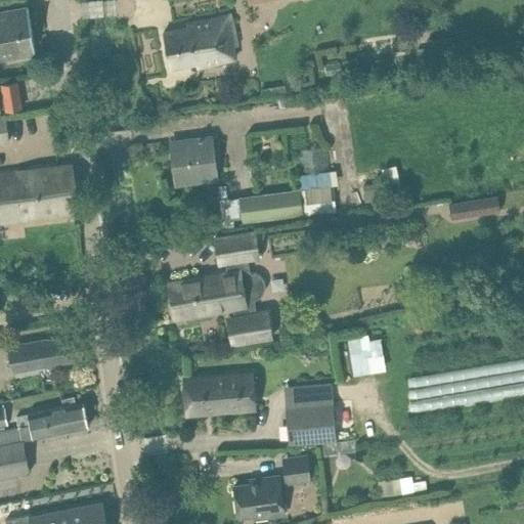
[(0,57),(36,52),(28,7),(0,11),(0,57)]
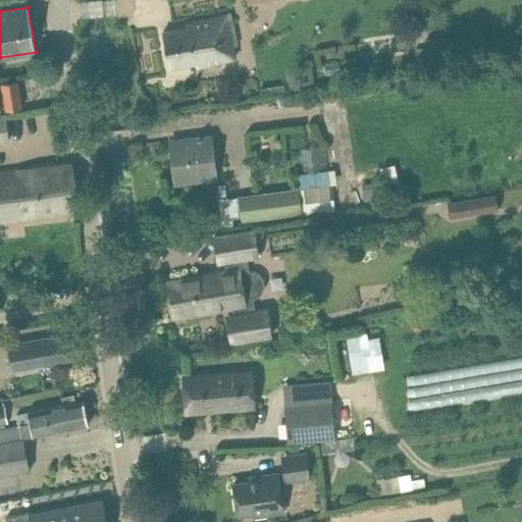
[(237,45),(229,13),(187,22),(188,27),(163,33),(170,68),(196,63),(197,67),(235,58),(231,46),(237,45)]
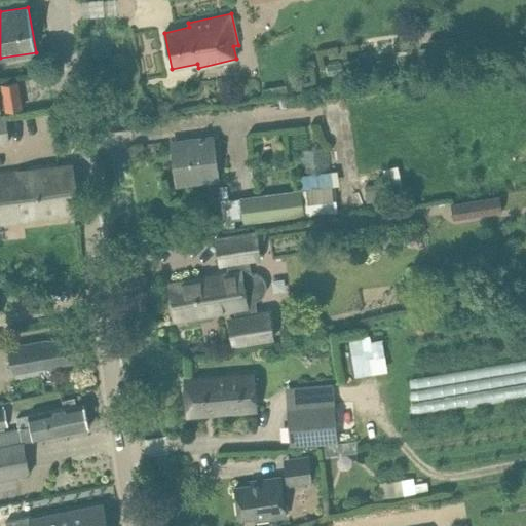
[(357,61),(345,63),(348,75),(359,73),(357,61)]
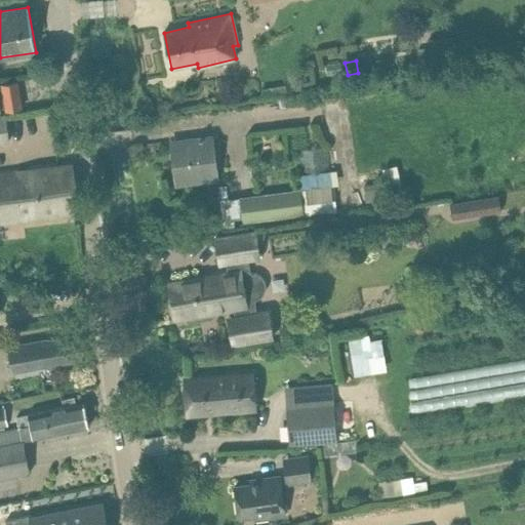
[(22,108),(17,81),(2,83),(6,111),(22,108)]
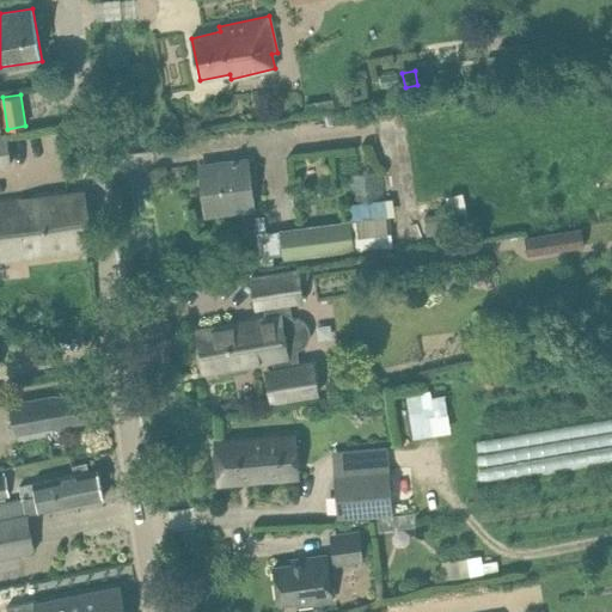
[(336,101),(307,105),(308,115),(337,110),(336,101)]
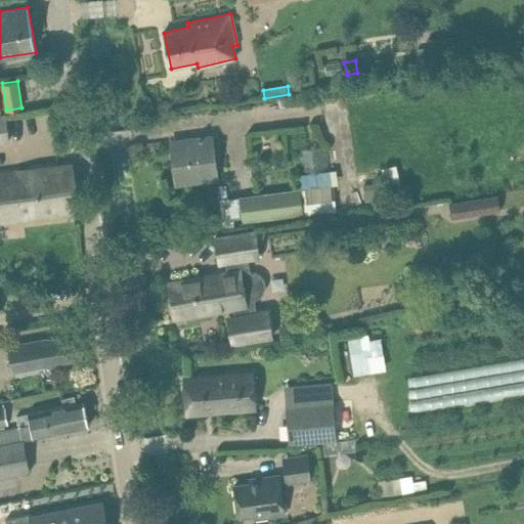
[(299,96),(279,99),(280,107),(301,104),(299,96)]
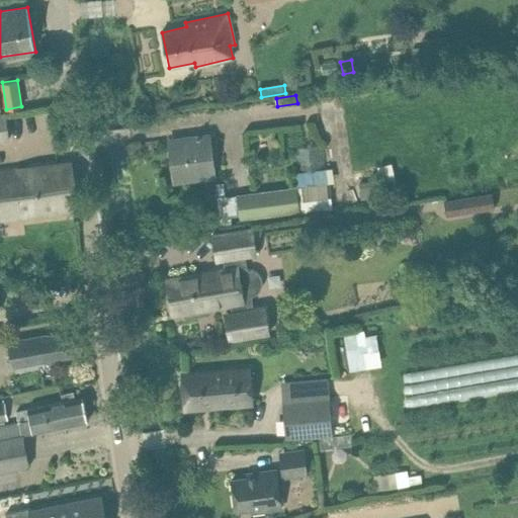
[(5,115),(0,115),(0,139),(8,138),(5,115)]
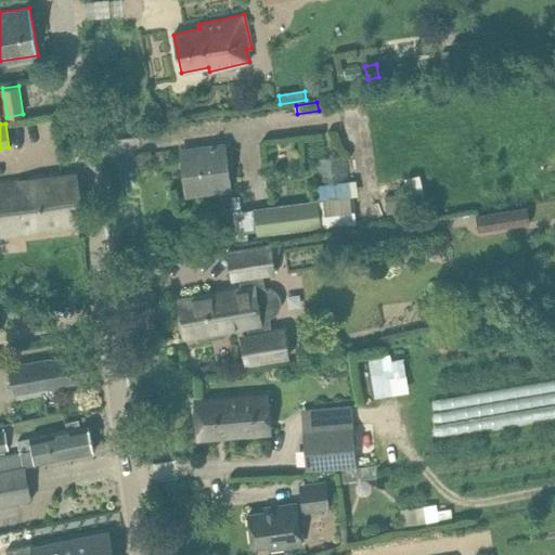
[(230,181),(224,144),(197,147),(198,157),(182,159),(185,185),(213,182),(214,192),(230,190),(230,181)]
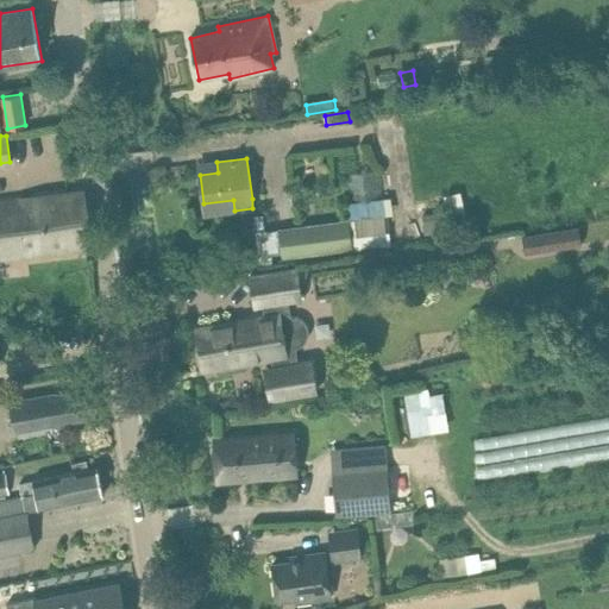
[(277,228),(255,232),(258,262),(271,261),(270,255),(280,253),(281,258),(352,249),(352,251),(390,246),(387,215),(391,214),(389,196),(382,198),(378,169),(345,174),(349,202),(346,202),(347,218),(276,227),(277,228)]
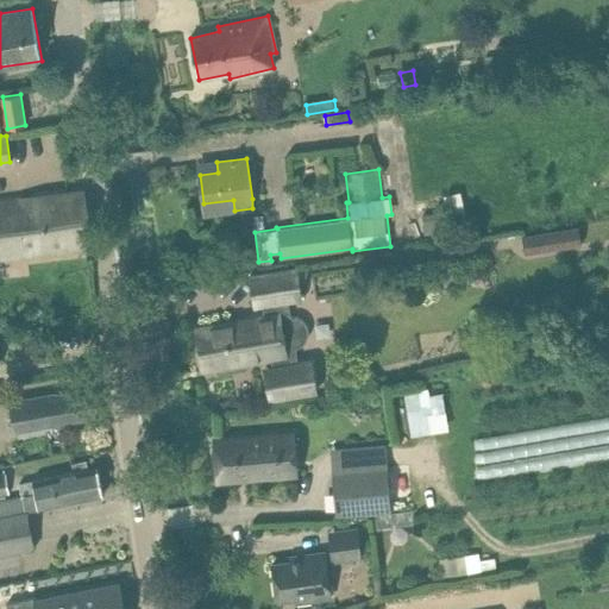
[(0,257),(87,246),(83,224),(90,223),(85,190),(0,201),(0,257)]
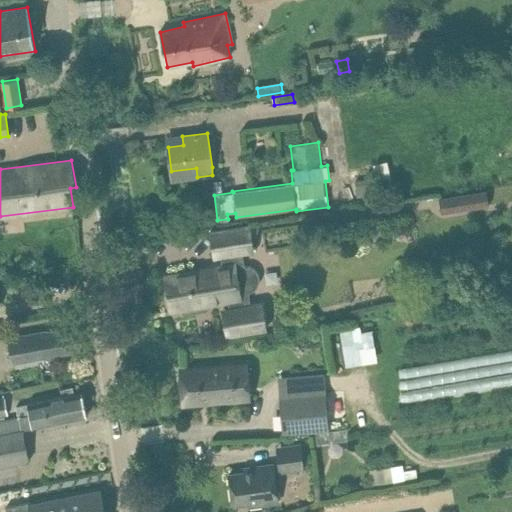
[(386,161),(372,164),(379,191),(393,187),(386,161)]
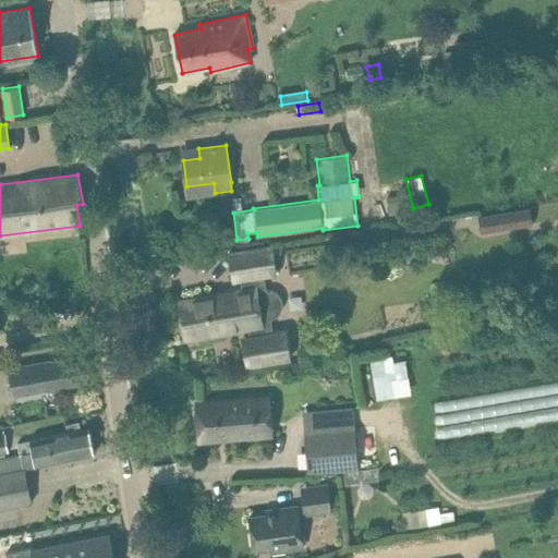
[(405,194),(386,196),(388,215),(408,213),(405,194)]
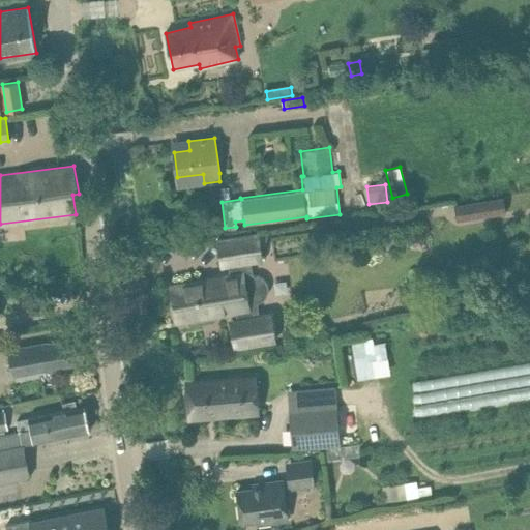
[(503,197),(454,205),(457,222),(506,213),(503,197)]
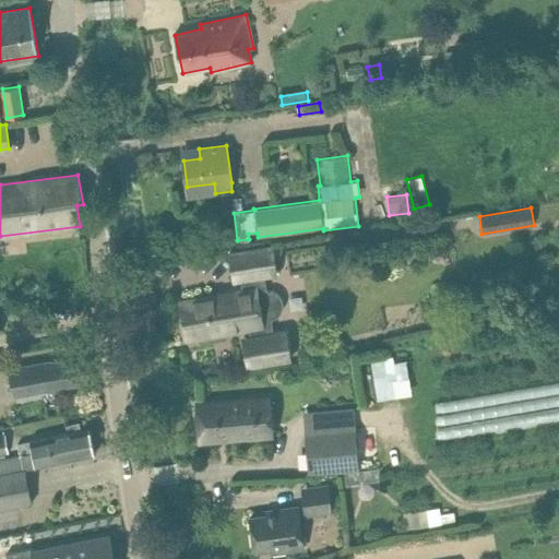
[(275,318),(280,313),(282,308),(282,302),(281,297),(276,294),(271,290),(268,292),(264,274),(277,272),(273,245),(229,252),(235,280),(242,278),(245,289),(180,300),(187,339),(200,336),(201,343),(228,337),(227,332),(250,328),(251,336),(245,337),(249,365),(293,357),(287,330),(274,332),(272,319),(275,318)]
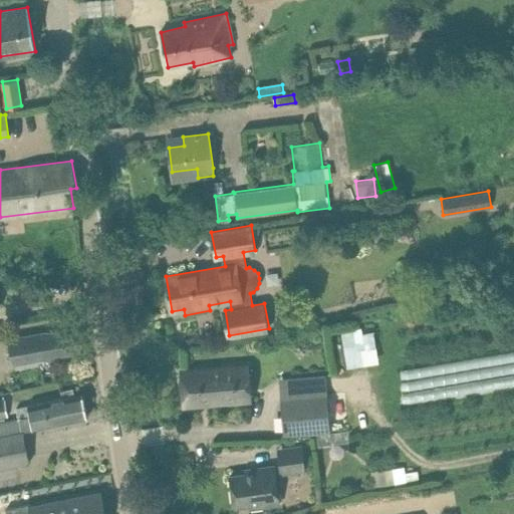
[(86,350),(82,326),(47,331),(8,338),(13,364),(57,356),(86,350)]
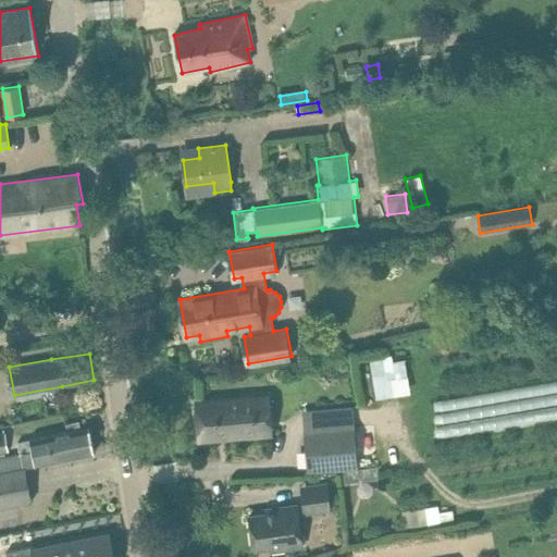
[(403,354),(368,359),(374,397),(408,392),(403,354)]
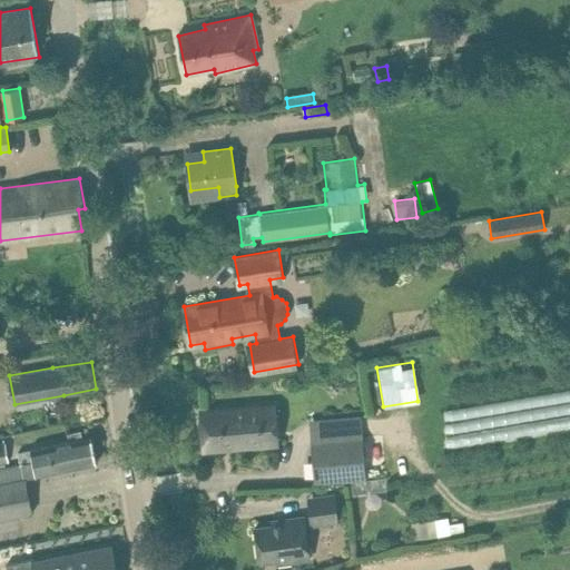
[(202,411),(205,450),(277,443),(274,405),(202,411)]
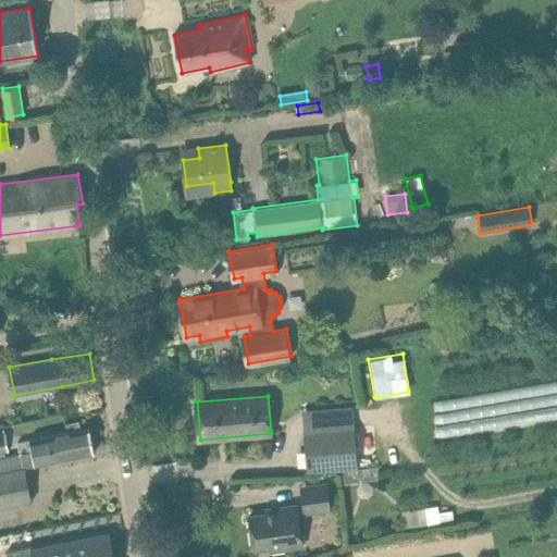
[(474,398),(435,398),(435,433),(474,433),(474,398)]
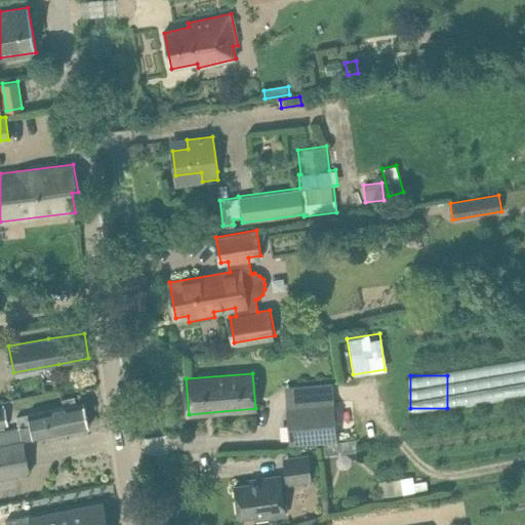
[(89,427),(84,402),(76,404),(75,397),(62,400),(64,407),(16,416),(18,428),(0,431),(0,426),(7,425),(4,408),(0,408),(0,478),(26,474),(27,475),(29,475),(29,473),(30,473),(23,441),(89,427)]
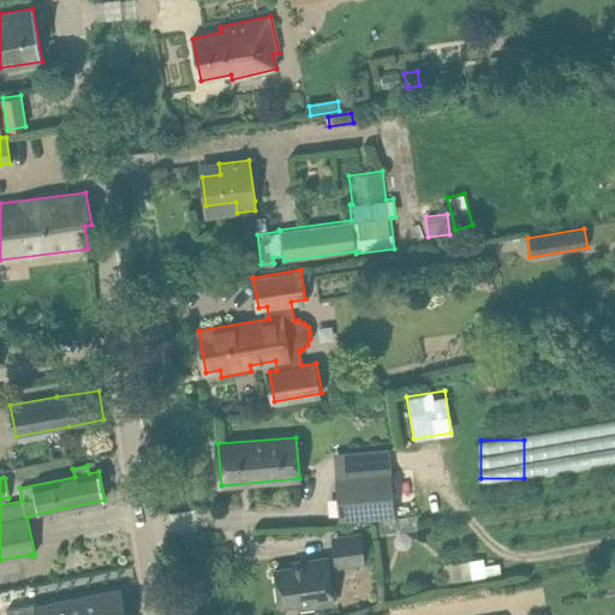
[(389,472),(338,477),(341,520),(393,515),(389,472)]
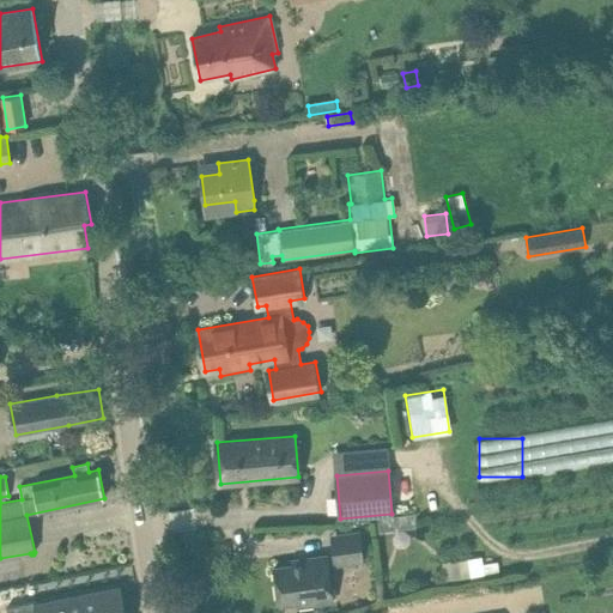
[(416,515),(377,520),(380,534),(418,529),(416,515)]
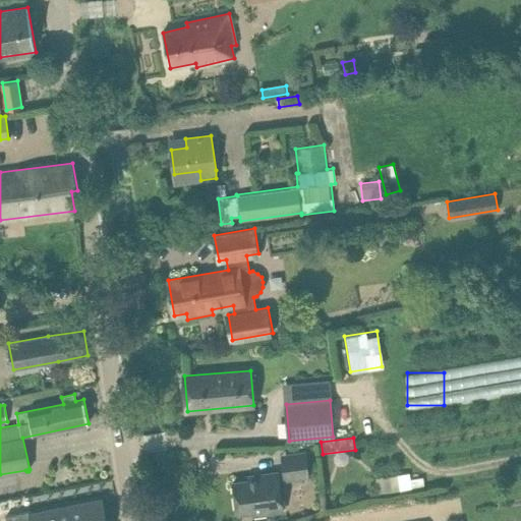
[(307,464),(283,467),(285,480),(309,477),(307,464)]
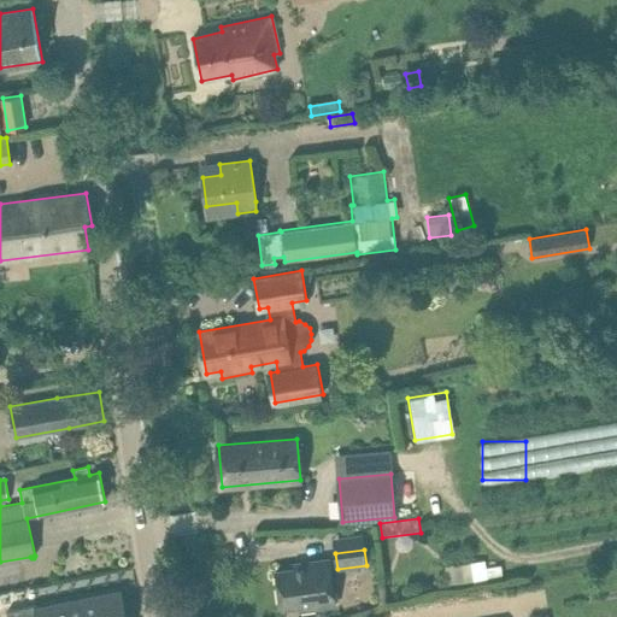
[(335,605),(329,559),(306,563),(307,566),(276,571),(281,609),(300,606),(300,610),(335,605)]
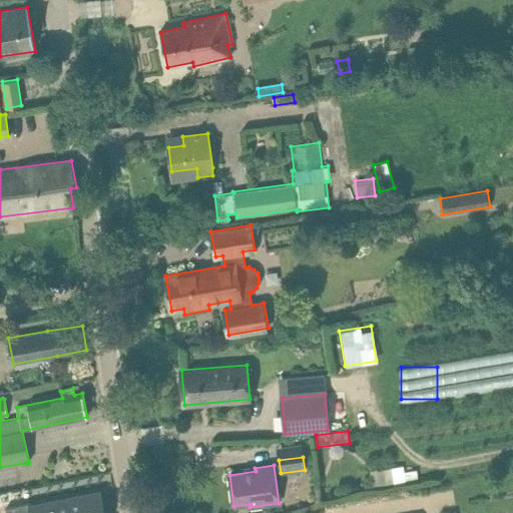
[(402,465),(369,470),(372,487),(405,482),(402,465)]
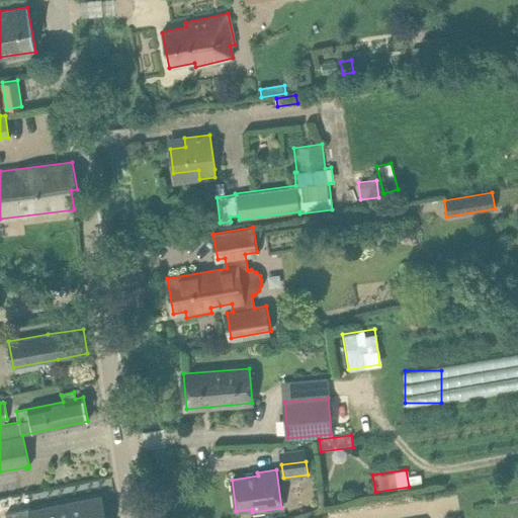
[(106,517),(102,496),(31,510),(30,508),(6,513),(7,517),(106,517)]
